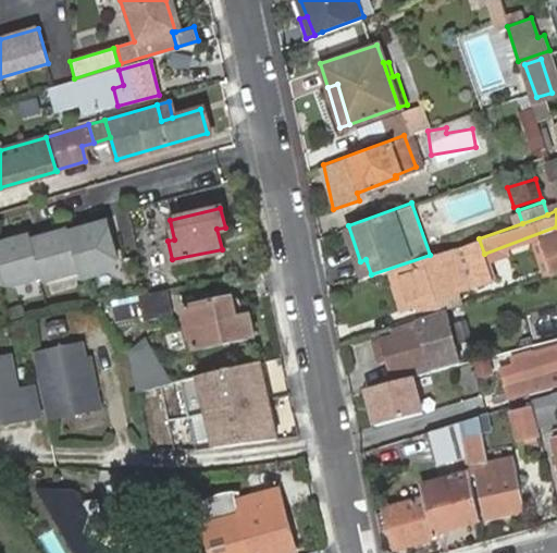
[(77,271),(78,279),(102,271),(114,262),(106,233),(101,235),(98,224),(65,233),(77,271)]
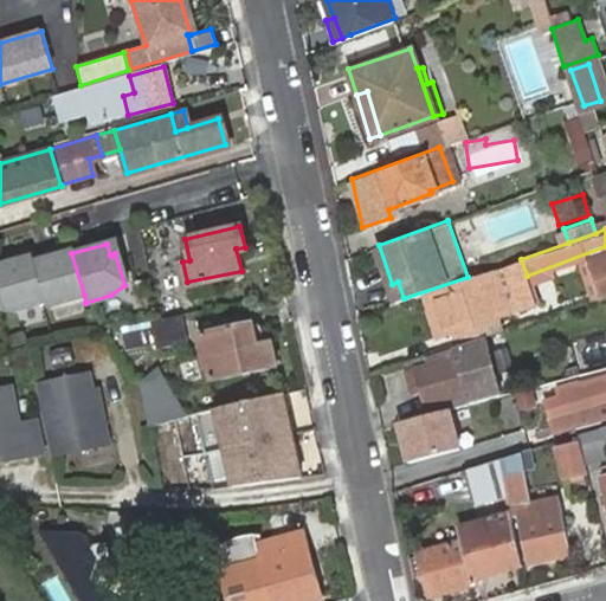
[(42,302),(44,307),(84,295),(71,253),(70,247),(30,259),(42,302)]
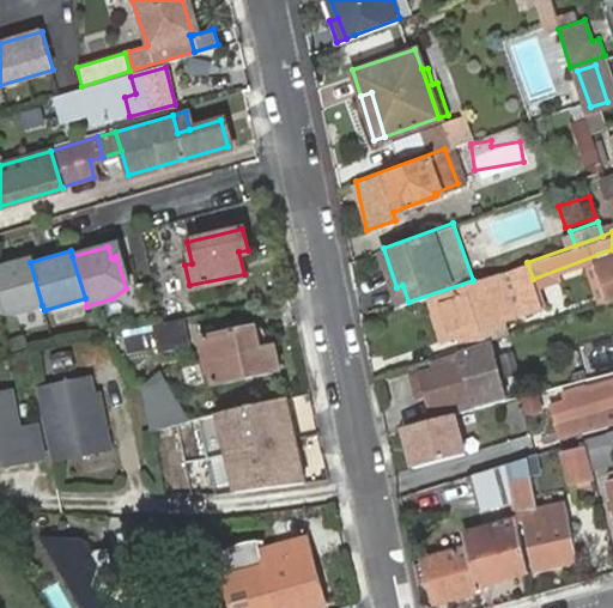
[(0,308),(1,312),(12,314),(42,305),(28,256),(0,263),(0,308)]
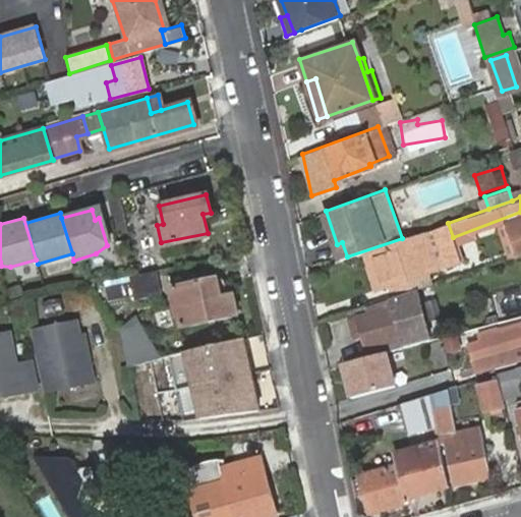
[(520,252),(520,218),(505,225),(516,254),(520,252)]
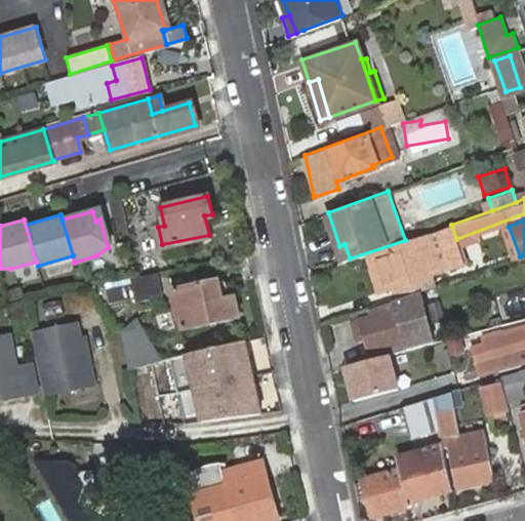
[(451,225),(420,235),(421,238),(370,256),(381,290),(465,261),(456,239),(451,225)]
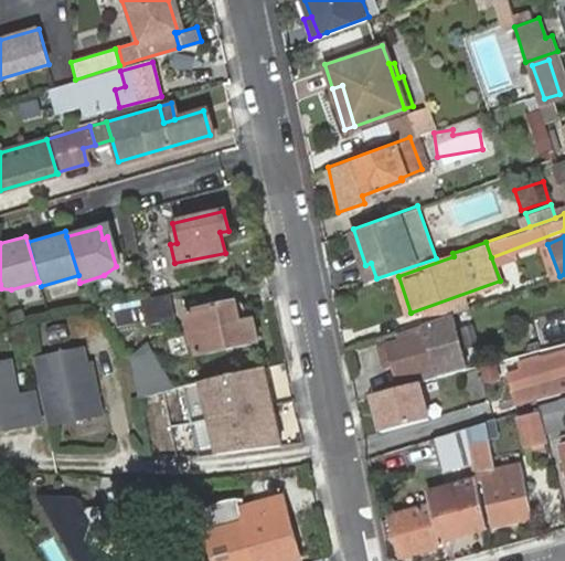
[(365,265),(372,282),(376,278),(371,263),(365,265)]
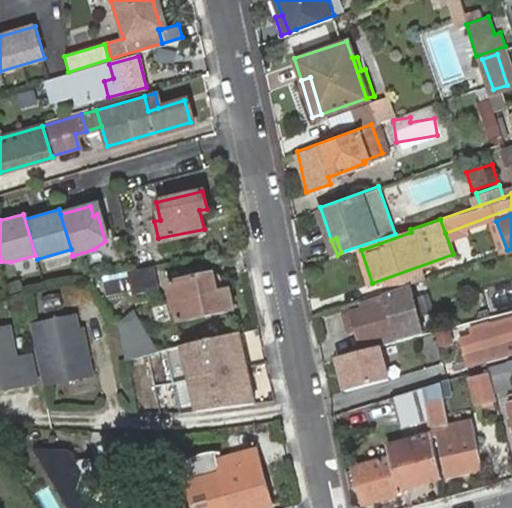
[(159,289),(153,264),(128,270),(129,276),(105,282),(108,294),(132,289),(133,294),(159,289)]
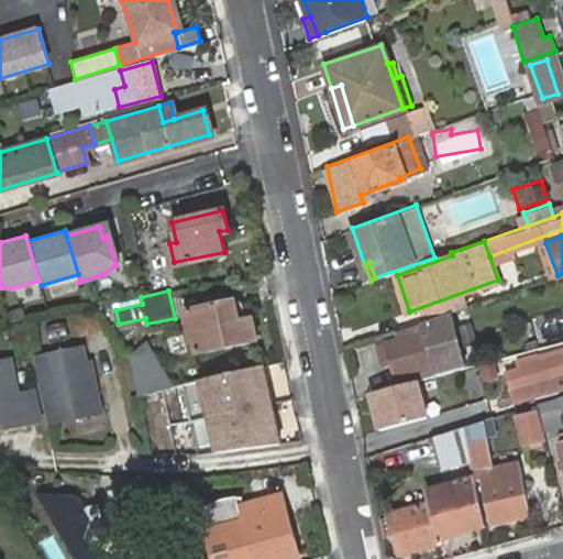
[(186,313),(196,353),(256,340),(251,317),(238,320),(232,302),(186,313)]
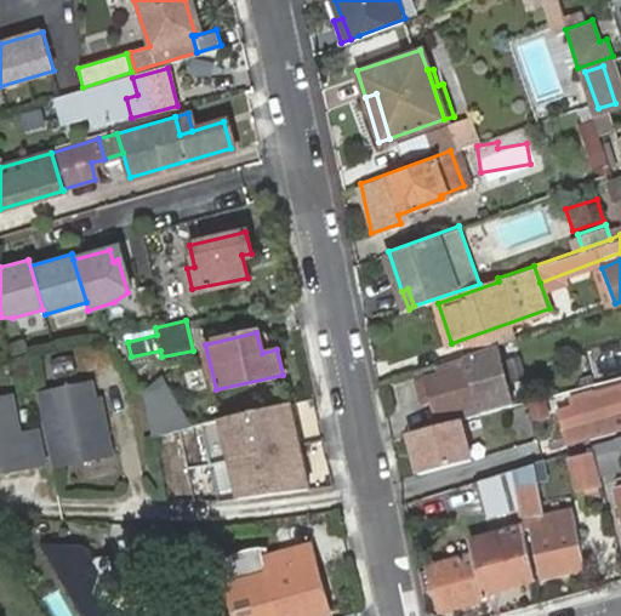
[(474,351),(438,363),(440,372),(417,378),(422,397),(432,394),(437,412),(463,405),(466,415),(490,409),(474,351)]
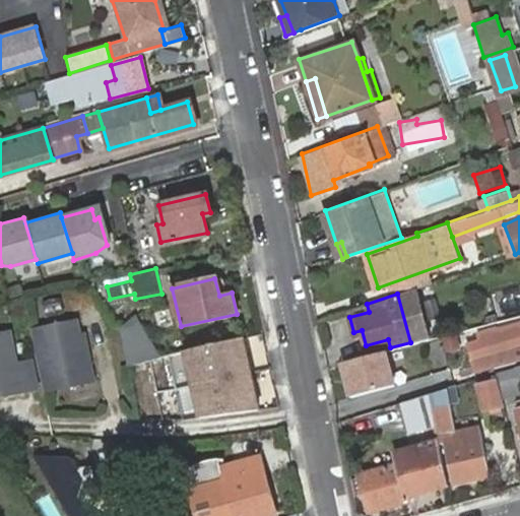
[(134,312),(121,328),(129,365),(159,356),(134,312)]
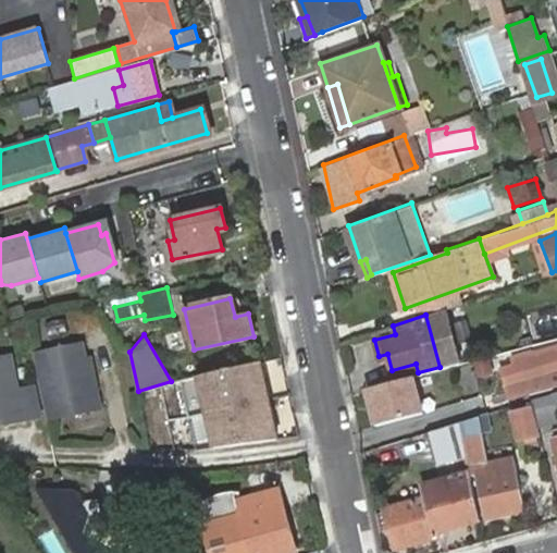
[(84,342),(37,352),(51,418),(103,407),(93,356),(87,357),(84,342)]
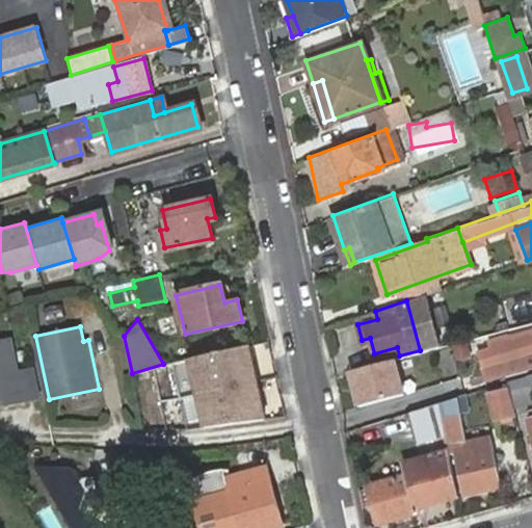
[(476,348),(485,378),(517,370),(517,368),(531,363),(531,339),(530,331),(508,337),(507,334),(488,339),(490,346),(476,348)]
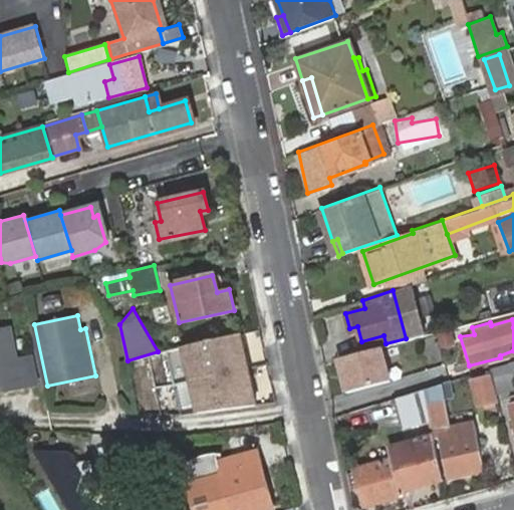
[(8,327),(0,328),(0,391),(36,384),(29,355),(15,358),(8,327)]
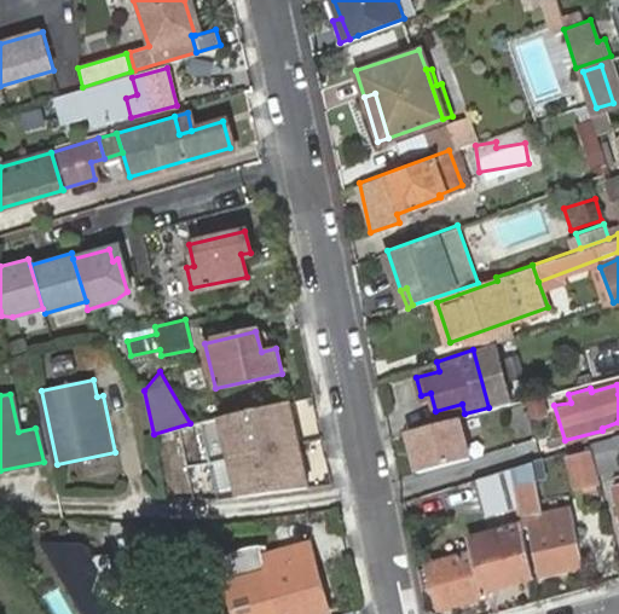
[(288,399),(221,416),(238,496),(308,488),(288,399)]
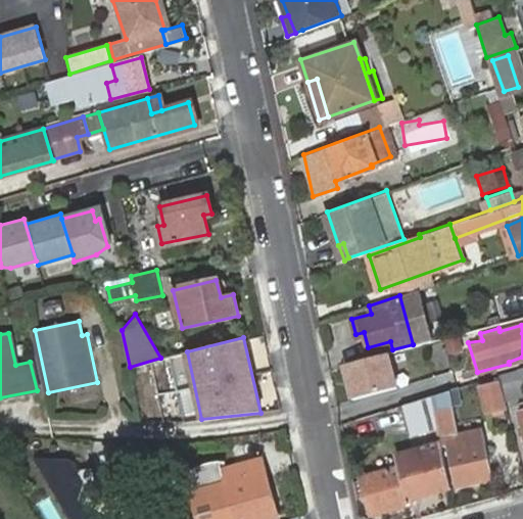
[(508,396),(522,393),(519,381),(522,379),(522,365),(502,370),(508,396)]
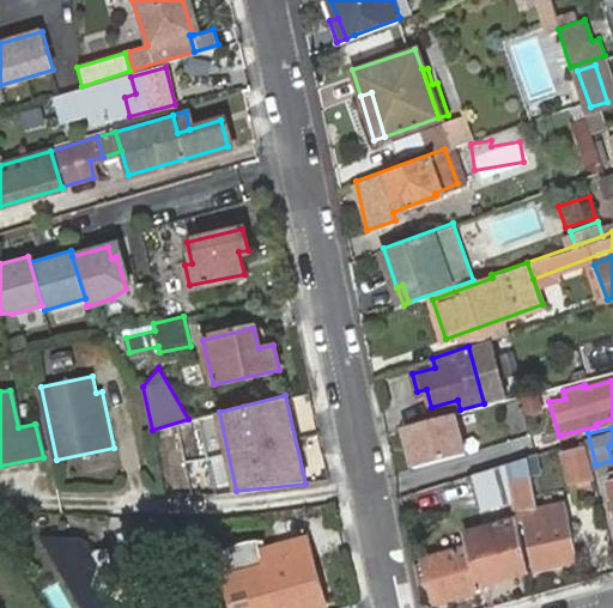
[(430,454),(436,476),(471,466),(463,444),(430,454)]
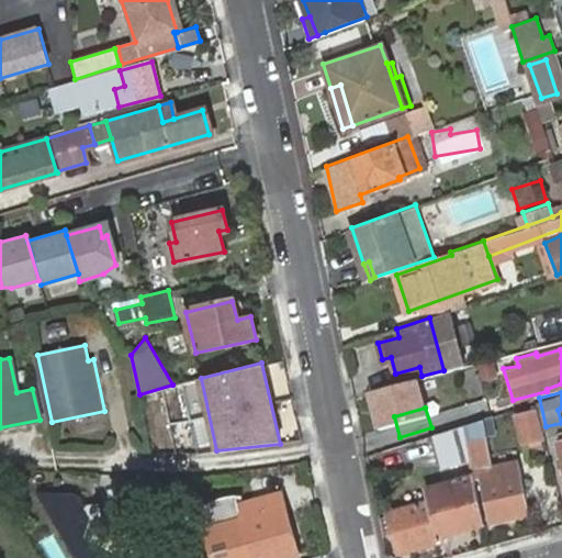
[(517,412),(525,438),(541,435),(532,408),(517,412)]
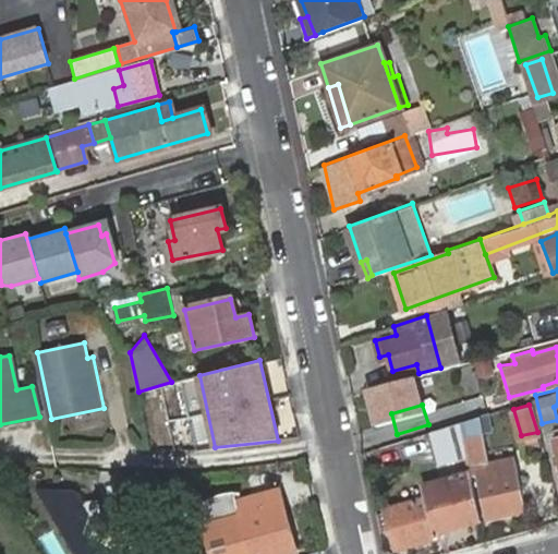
[(464,419),(473,467),(487,464),(477,416),(464,419)]
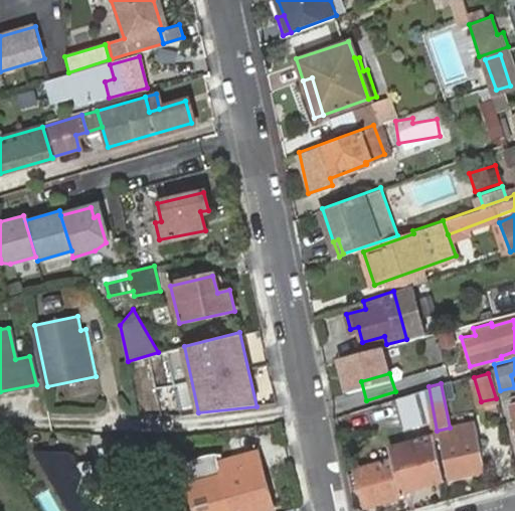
[(401,426),(432,417),(427,401),(424,388),(394,397),(401,426)]
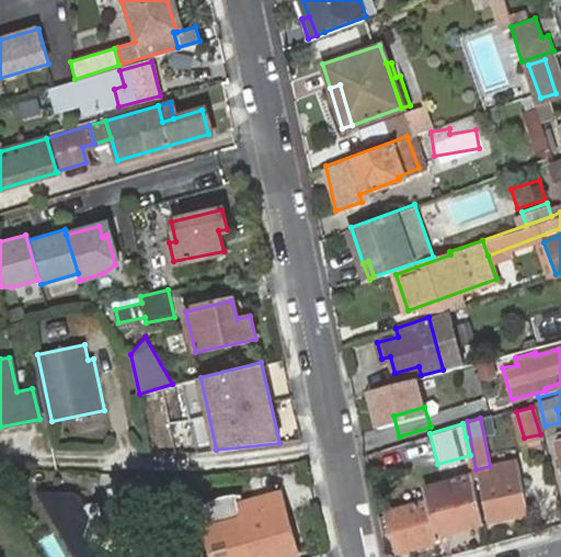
[(480,475),(490,522),(529,515),(522,477),(500,481),(496,470),(480,475)]
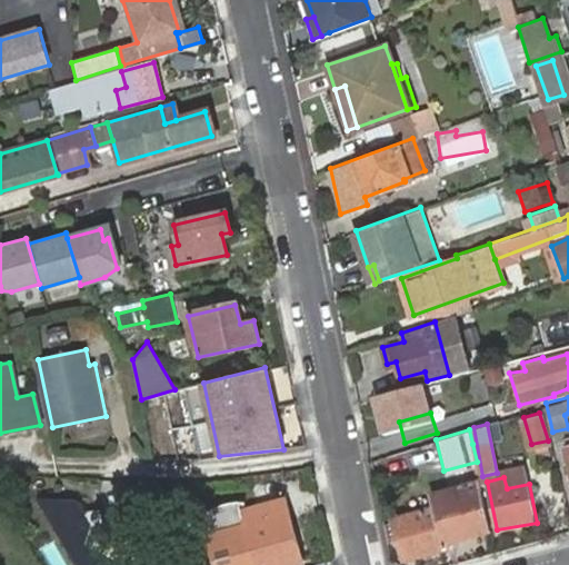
[(445,541),(490,529),(480,478),(431,493),(433,505),(392,517),(402,558),(446,546),(445,541)]
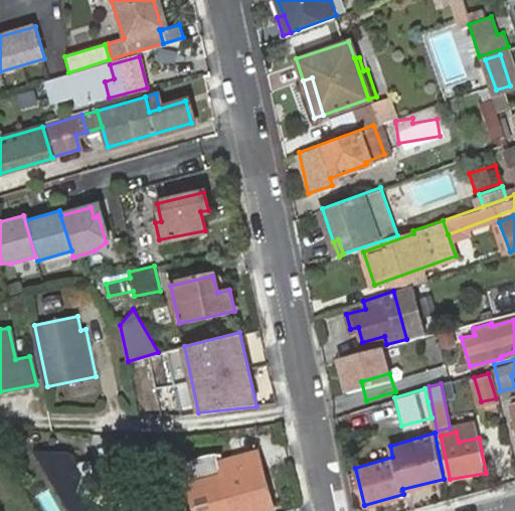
[(49,488),(39,492),(47,510),(88,510),(74,480),(81,477),(66,443),(36,455),(49,488)]
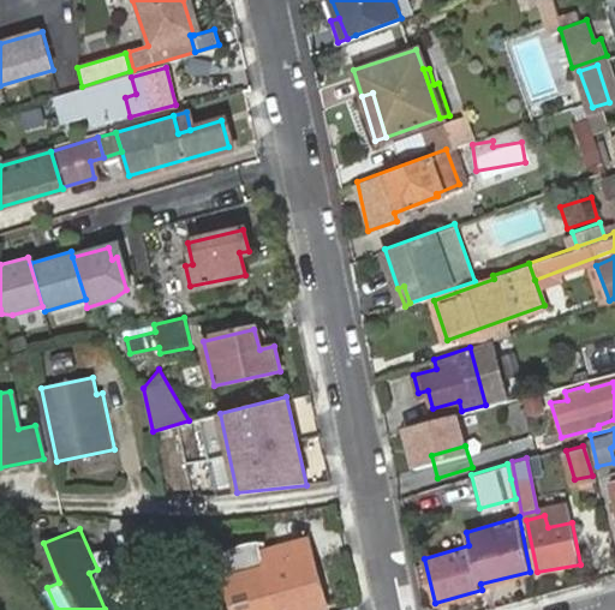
[(263,550),(261,543),(257,543),(249,544),(236,548),(231,550),(226,551),(219,556),(232,579),(242,573),(251,609),(312,609),(327,605),(312,551),(310,551),(306,538),(263,550)]
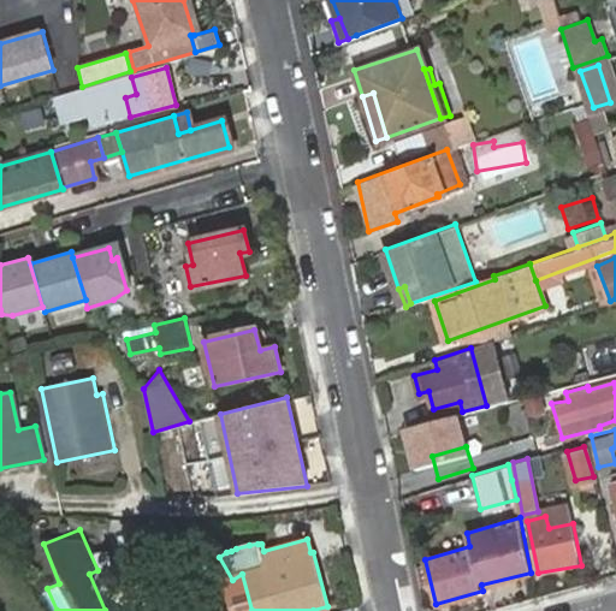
[(232,580),(219,557),(235,610),(252,610),(242,574),(232,580)]
